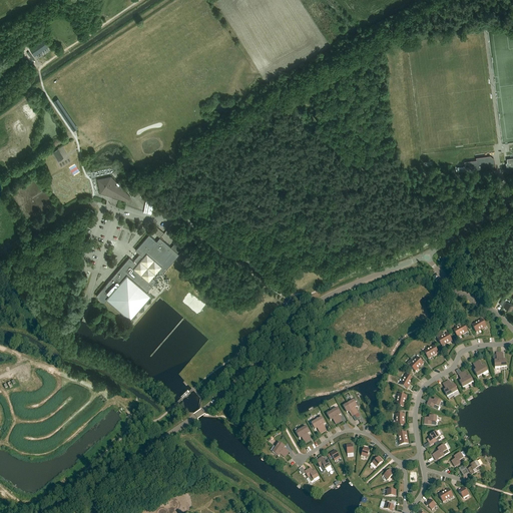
[(45,39),(30,50),(34,55),(49,45),(45,39)]
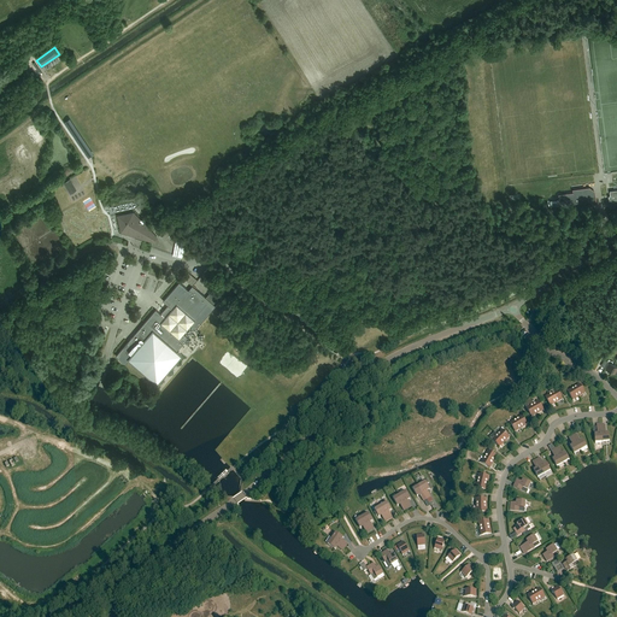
[(27,78),(23,72),(12,80),(16,86),(27,78)]
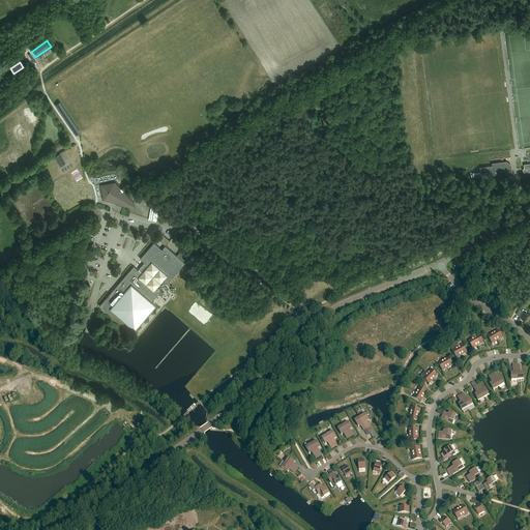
[(23,111),(30,122),(37,117),(30,107),(23,111)]
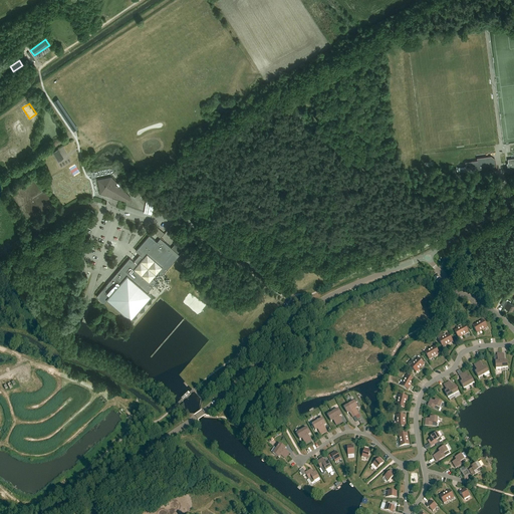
[(64,159),(58,150),(53,153),(58,163),(64,159)]
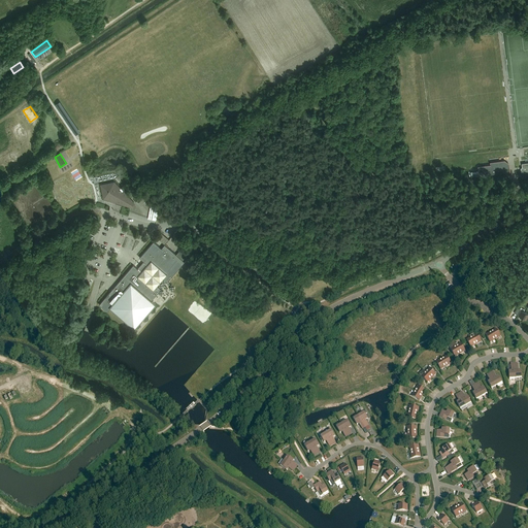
[(504,176),(509,174),(508,171),(508,165),(506,164),(491,166),(479,167),(480,176),(492,174),(503,173),(504,176)]
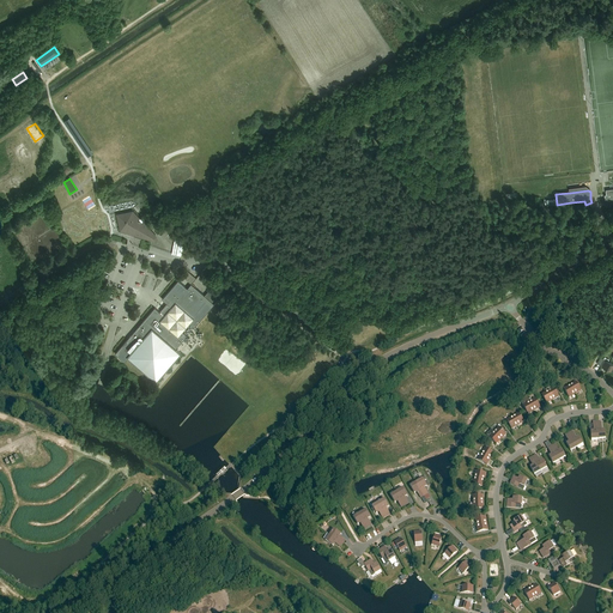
[(144,217),(139,220),(132,212),(117,216),(121,230),(152,241),(155,237),(146,228),(150,224),(144,217)]
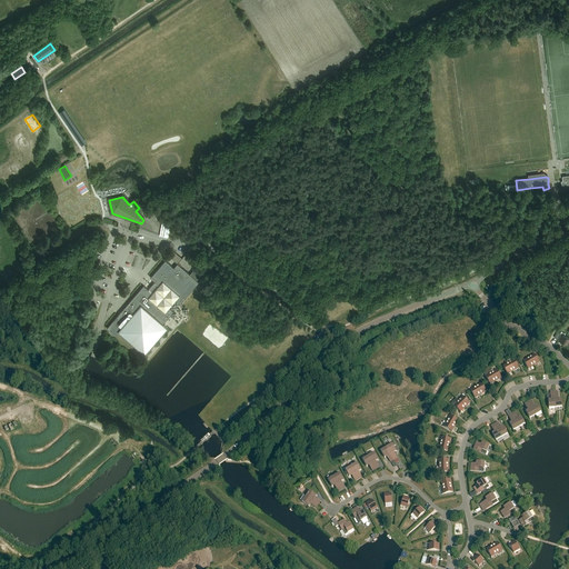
[(167,256),(178,263),(182,259),(171,250),(167,256)]
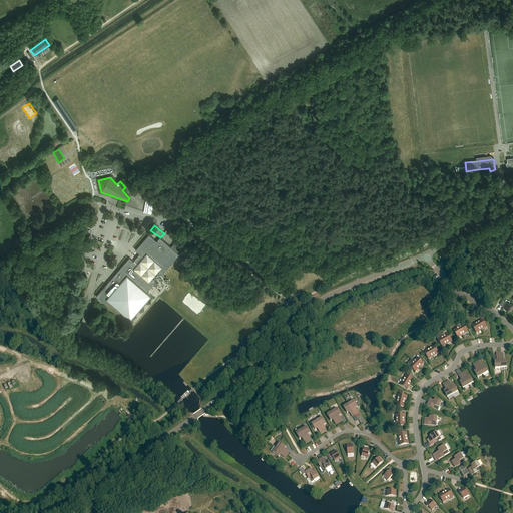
[(179,254),(177,252),(180,249),(174,243),(171,247),(160,237),(156,241),(149,235),(135,250),(140,254),(134,262),(129,258),(96,297),(104,304),(107,300),(130,319),(150,296),(146,293),(156,282),(152,278),(158,271),(162,275),(179,254)]
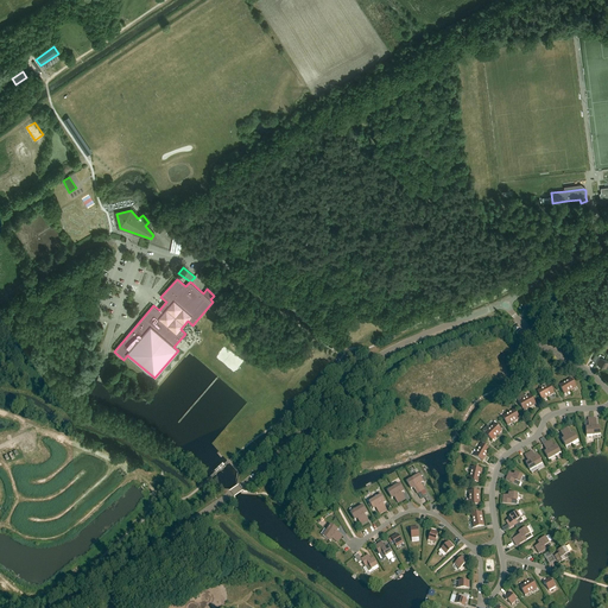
[(607,363),(607,361),(600,358),(595,355),(593,361),(606,368),(607,363)]
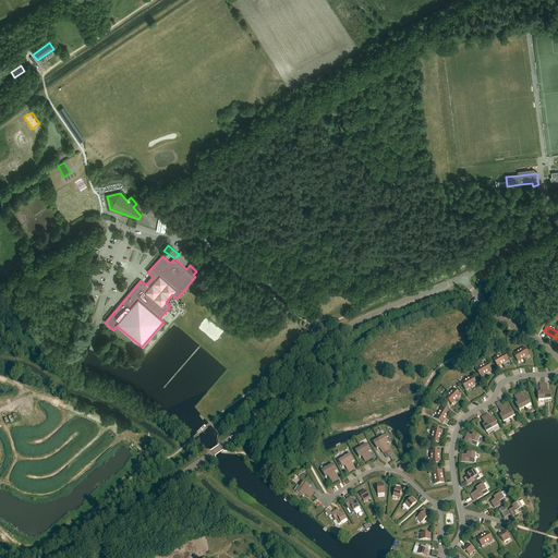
[(519,351),(523,360),(529,356),(524,348),(519,351)]
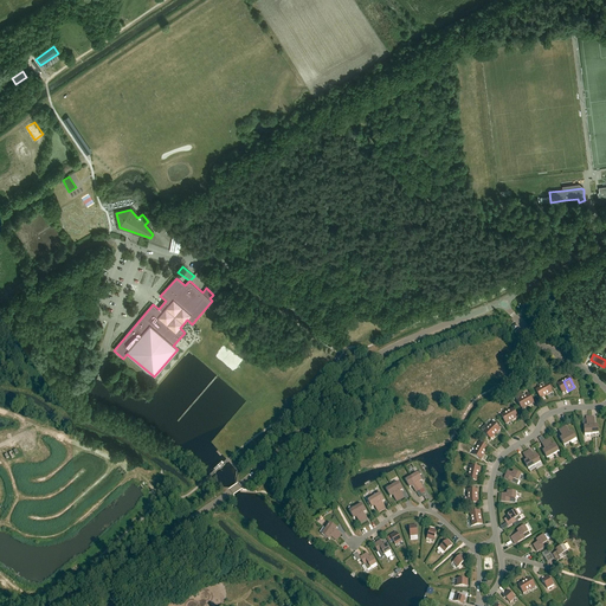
[(563,381),(558,385),(562,394),(568,391),(563,381)]
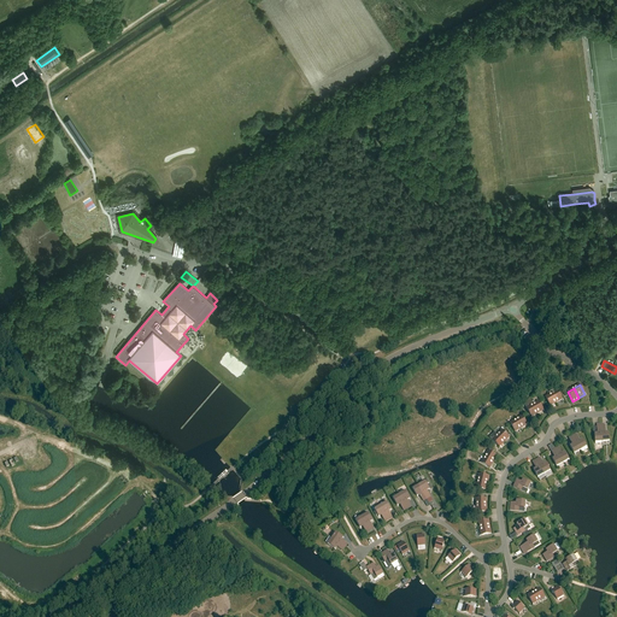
[(551,394),(557,404),(563,400),(557,391),(551,394)]
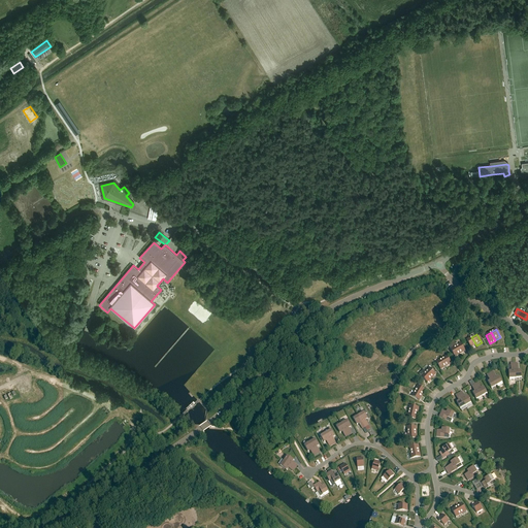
[(471,337),(466,340),(471,349),(476,345),(471,337)]
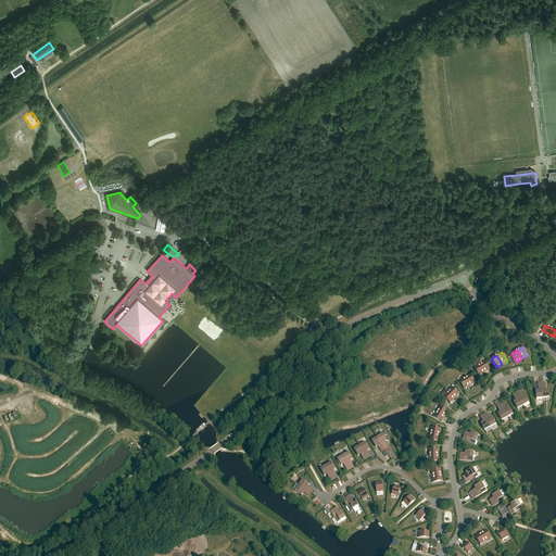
[(485,362),(480,365),(484,374),(490,370),(485,362)]
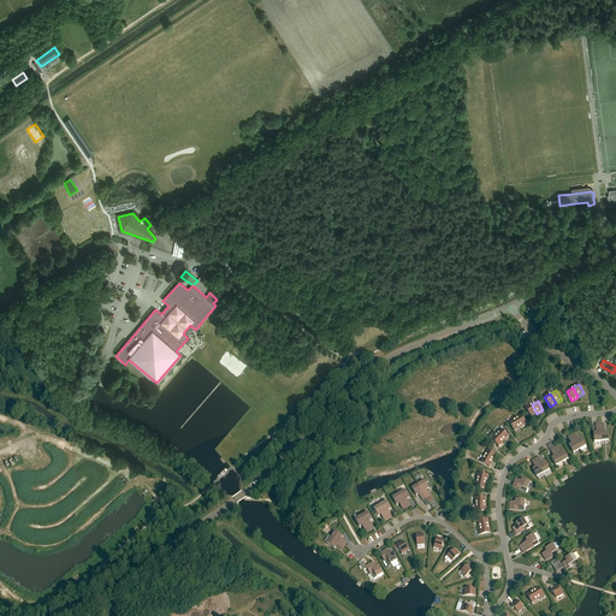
[(532,404),(525,408),(531,418),(537,414),(532,404)]
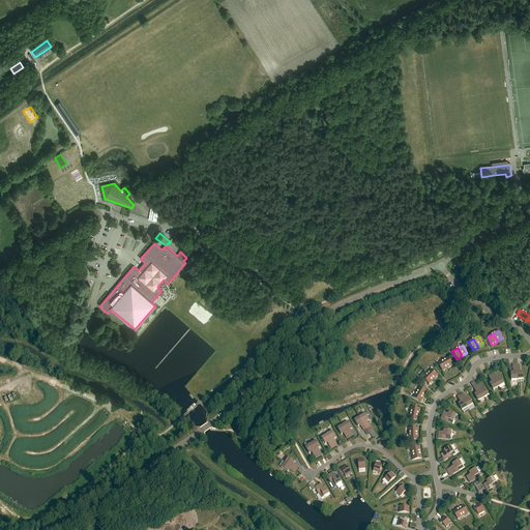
[(448,357),(443,360),(447,369),(452,365),(448,357)]
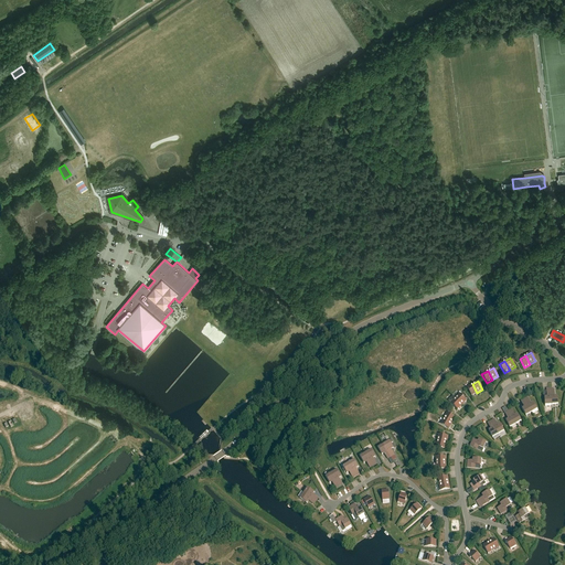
[(472,384),(467,387),(471,396),(477,393),(472,384)]
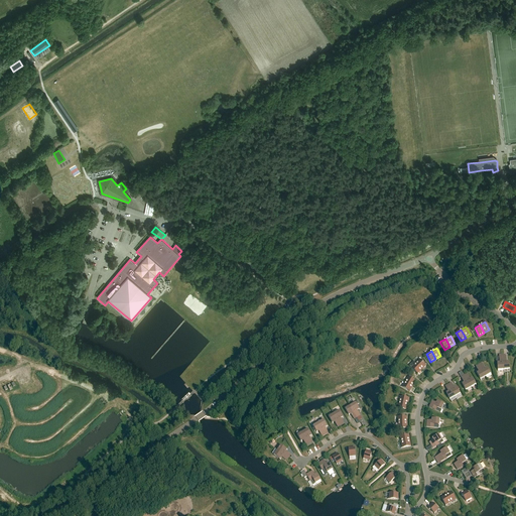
[(415,364),(422,370),(426,366),(419,360),(415,364)]
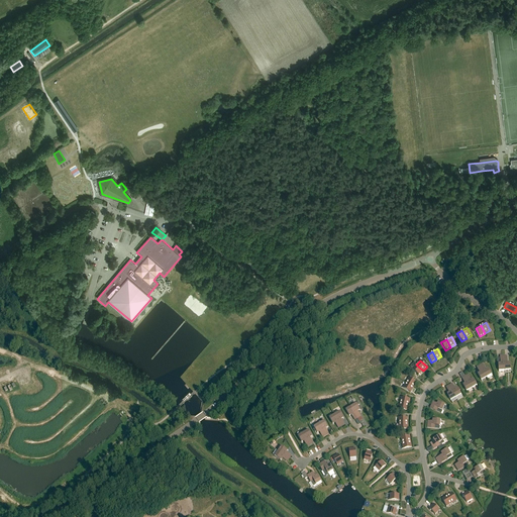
[(416,365),(412,369),(418,375),(423,371),(416,365)]
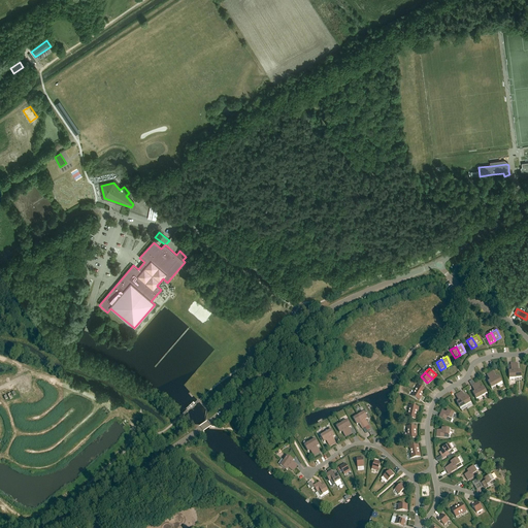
[(490,373),(497,386),(502,383),(498,376),(496,377),(494,373),(493,372),(490,373)]
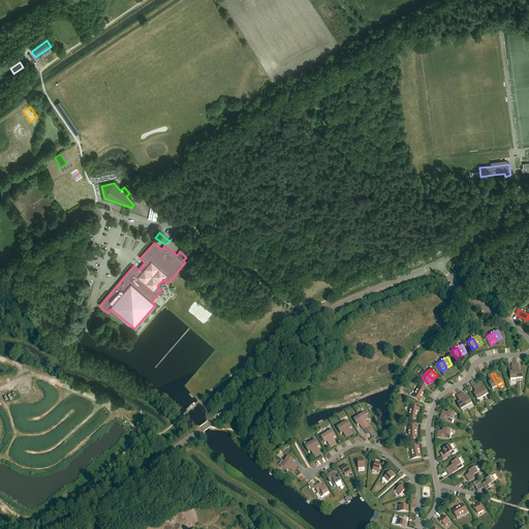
[(489,378),(491,382),(489,383),(492,390),(498,386),(491,374),(488,376),(489,378)]
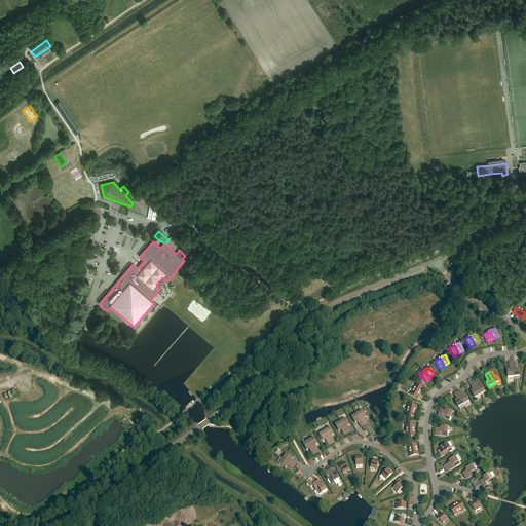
[(473,383),(480,396),(485,392),(482,386),(479,387),(477,383),(476,381),(473,383)]
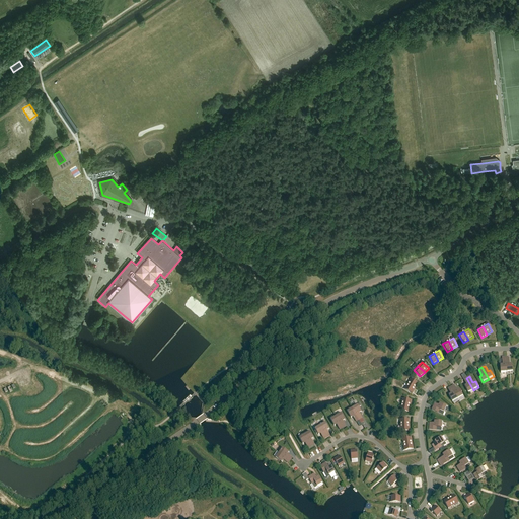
[(463,380),(464,381),(467,385),(464,387),(468,393),(473,390),(466,378),(463,380)]
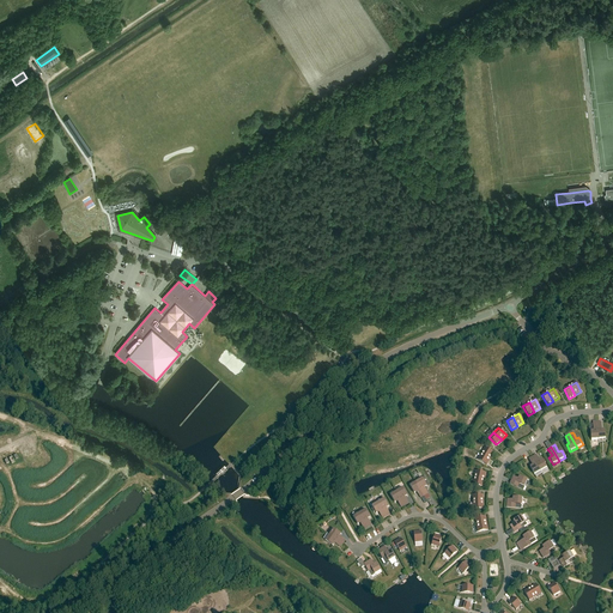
[(481,455),(490,460),(493,454),(485,448),(481,455)]
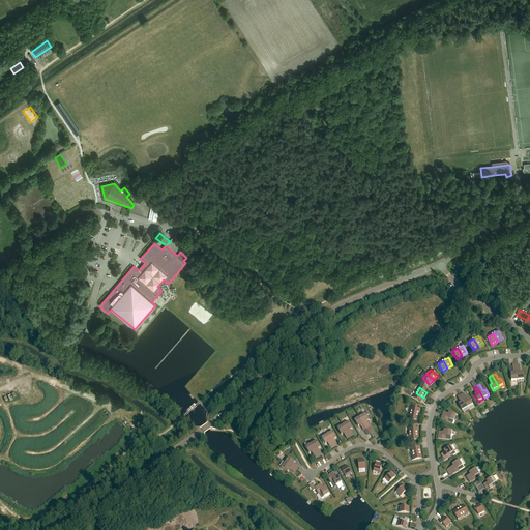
[(416,393),(413,399),(420,403),(423,398),(416,393)]
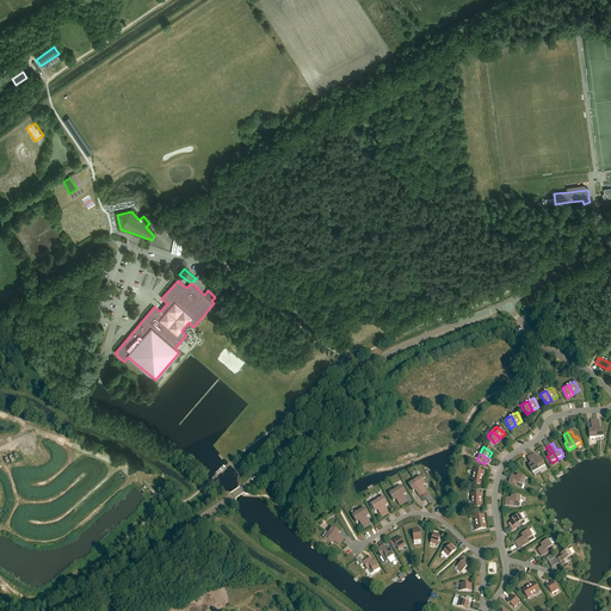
[(531,456),(538,470),(545,467),(541,460),(538,461),(535,456),(535,454),(531,456)]
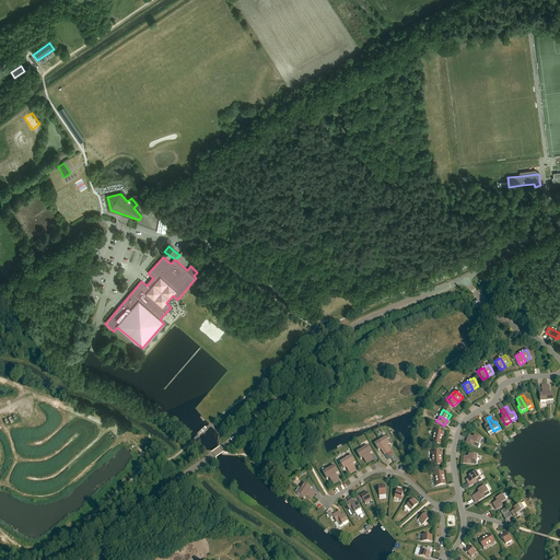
[(485,421),(487,426),(485,428),(488,434),(493,431),(487,418),(483,420),(485,421)]
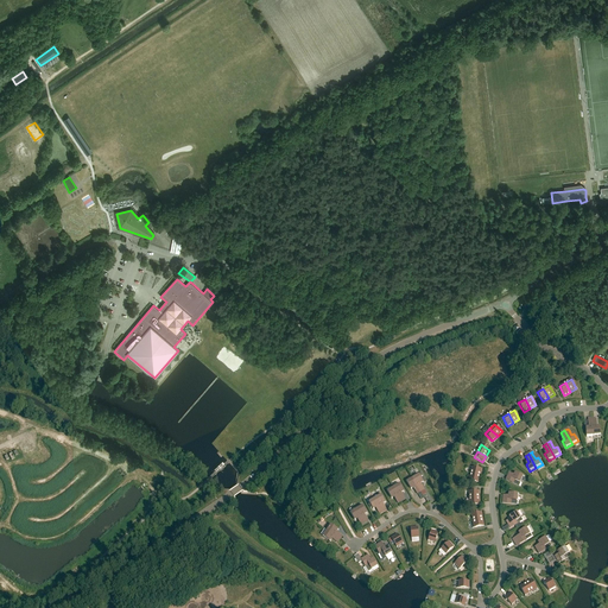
[(523,476),(515,473),(514,476),(510,474),(506,481),(513,485),(520,487),(521,483),(520,482),(523,476)]
